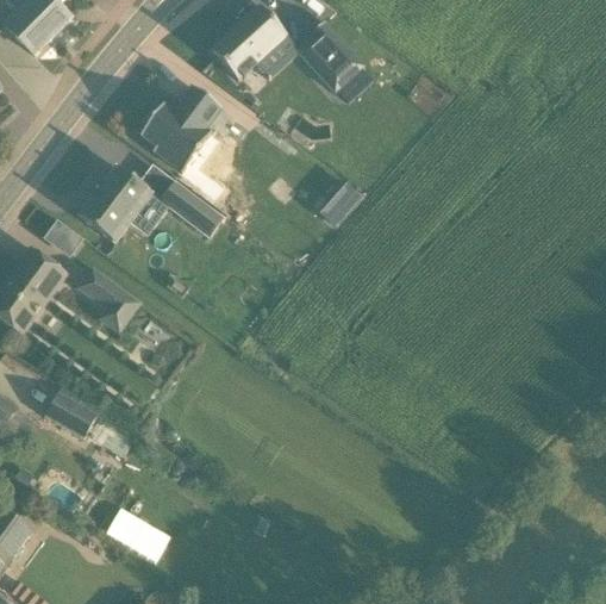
[(11,0),(19,8),(6,23),(37,54),(74,17),(61,4),(64,0),(11,0)]
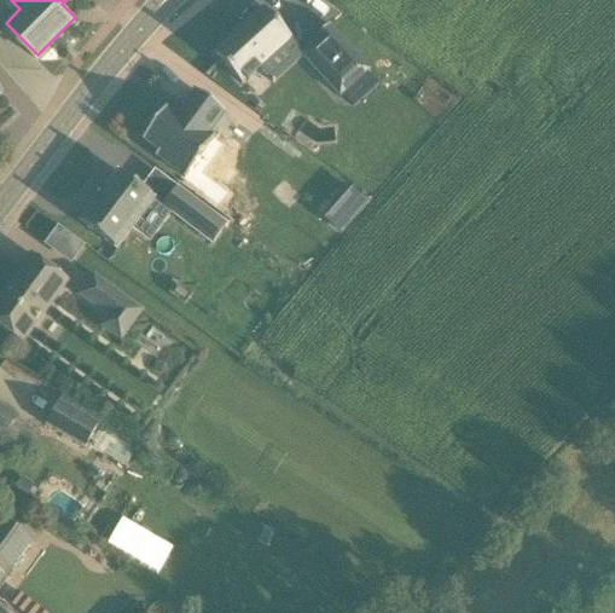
[(237,30),(216,50),(244,80),(248,76),(249,79),(264,65),(262,64),(294,35),(266,5),(245,23),(237,30)]
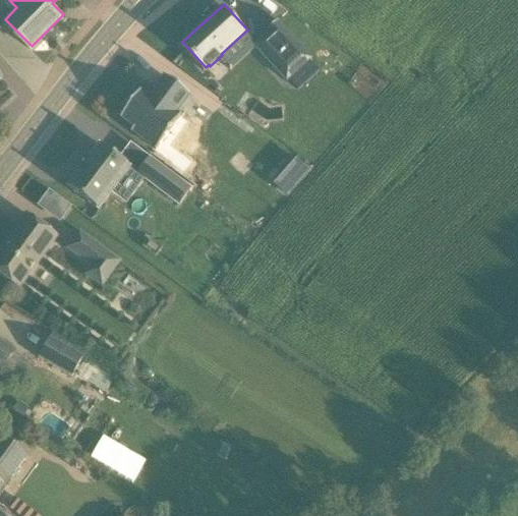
[(270,30),(256,42),(288,77),(312,55),(279,17),(268,27),(270,30)]
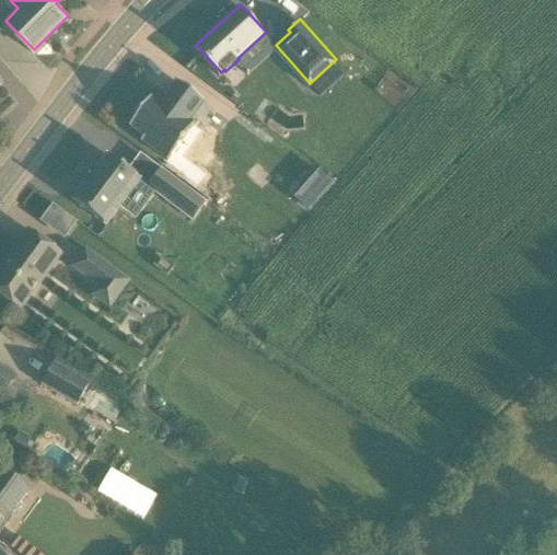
[(153,94),(131,124),(146,134),(143,138),(170,157),(197,120),(193,117),(207,99),(178,78),(162,101),(153,94)]
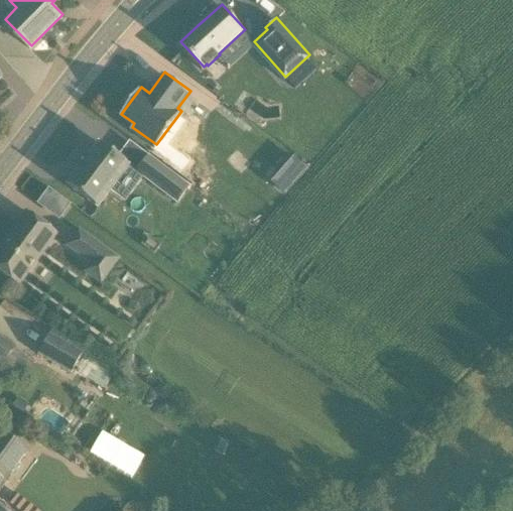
[(208,125),(203,132),(246,164),(262,142),(217,109),(206,123),(208,125)]
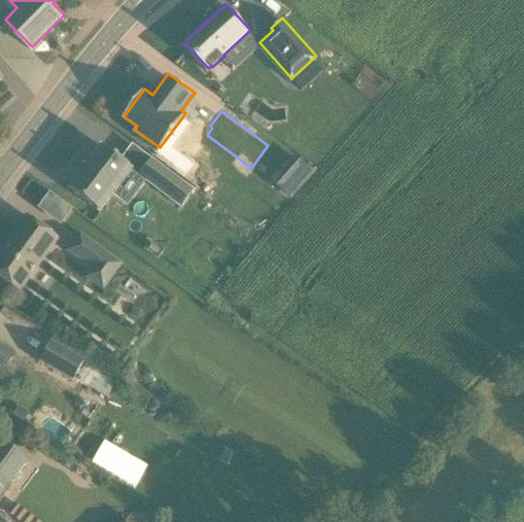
[(82,168),(70,184),(101,208),(134,166),(102,142),(90,159),(89,159),(81,167),(82,168)]
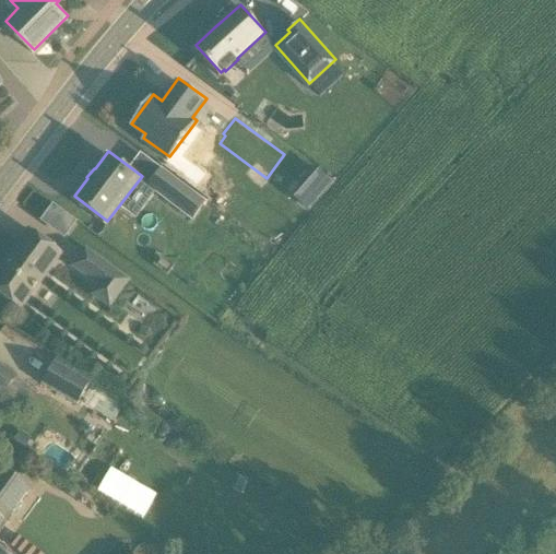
[(163,166),(150,183),(186,210),(186,209),(184,207),(194,192),(205,200),(204,201),(205,202),(208,200),(163,166)]
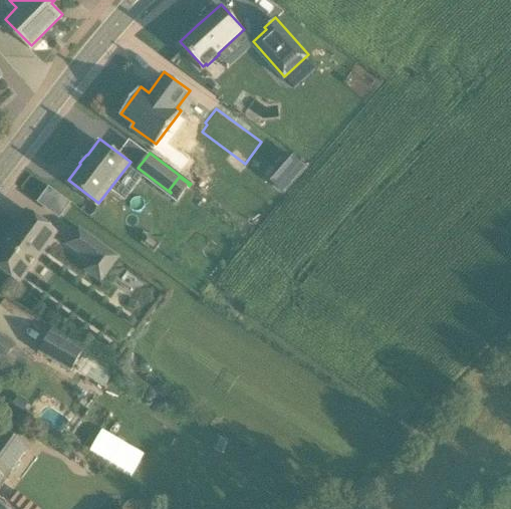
[(307,167),(291,153),(270,176),(286,190),(307,167)]
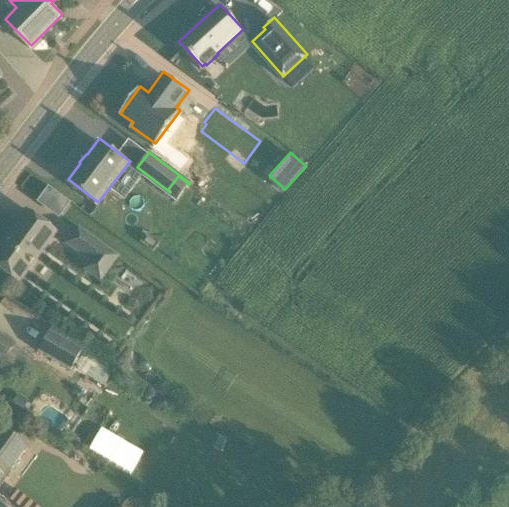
[(38,198),(62,215),(74,199),(50,181),(38,198)]
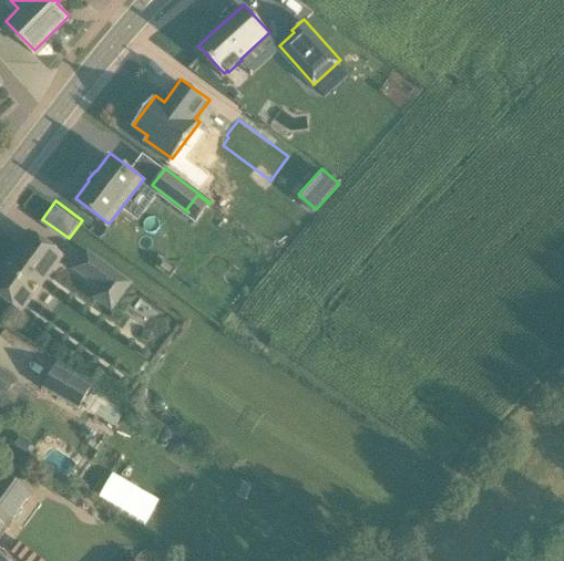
[(0,270),(0,293),(24,311),(65,253),(31,228),(0,270)]
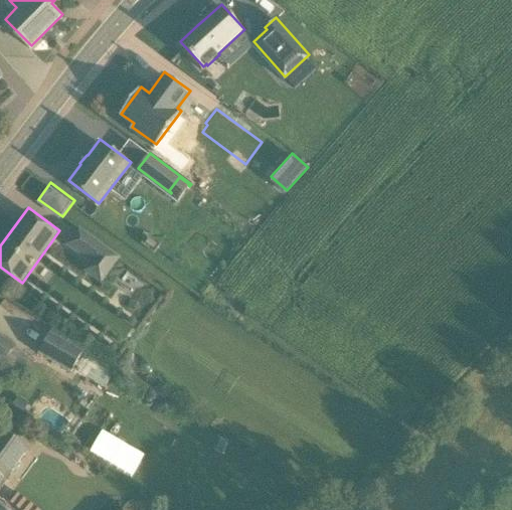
[(68,241),(92,260),(84,269),(102,281),(121,256),(79,225),(68,241)]
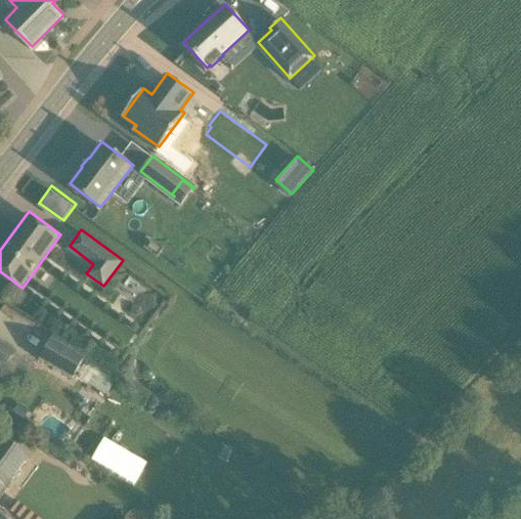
[(0,362),(5,366),(18,350),(0,335),(0,362)]
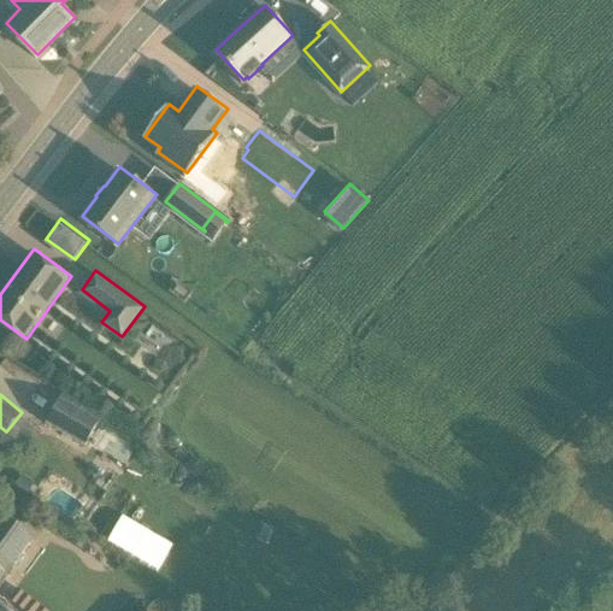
[(48,421),(88,444),(102,419),(62,395),(48,421)]
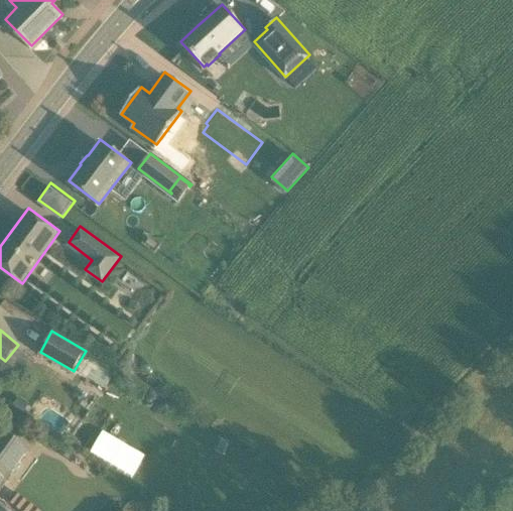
[(96,360),(88,371),(99,379),(107,368),(96,360)]
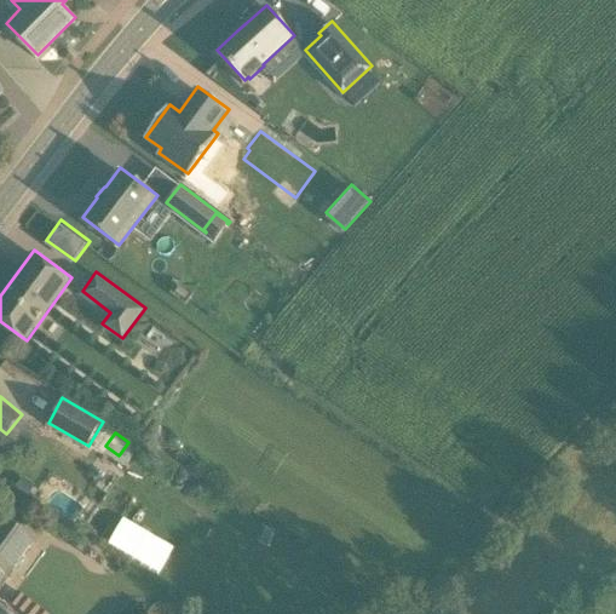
[(5,515),(0,520),(0,562),(11,571),(36,537),(5,515)]
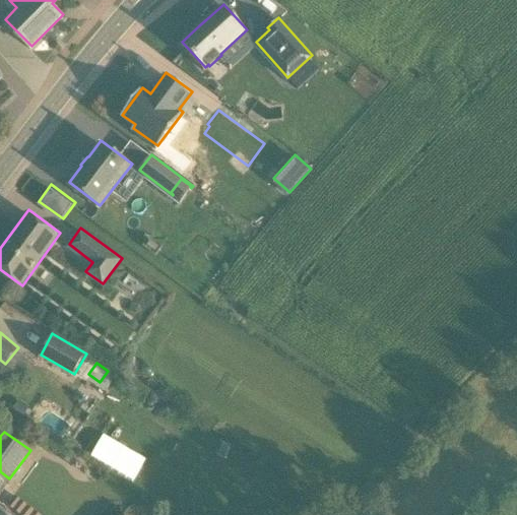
[(222,440),(217,450),(229,454),(233,444),(222,440)]
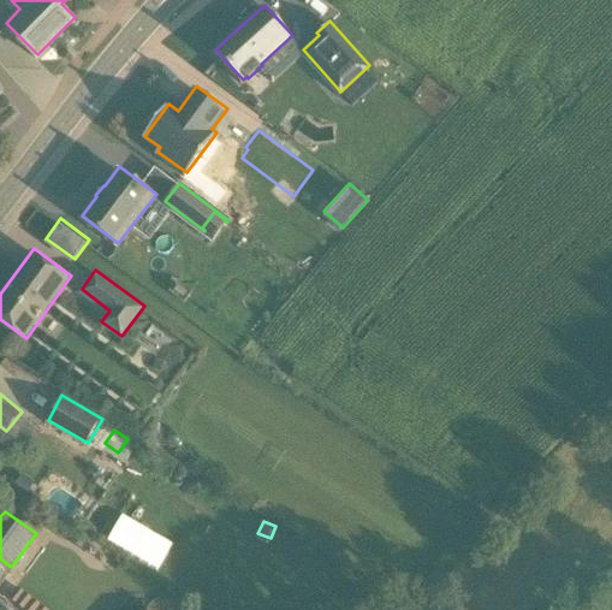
[(0,581),(11,567),(0,558),(0,581)]
